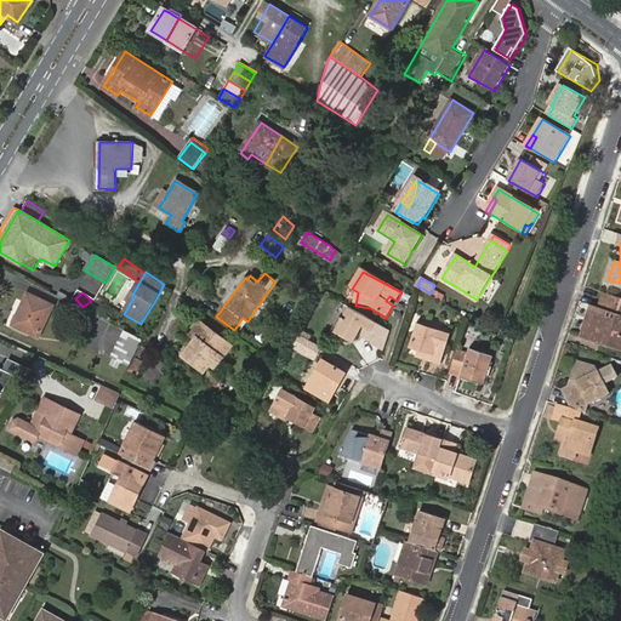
[(620,297),(609,294),(603,312),(610,314),(609,318),(594,313),(585,340),(603,345),(604,343),(611,346),(611,347),(620,349),(620,297)]
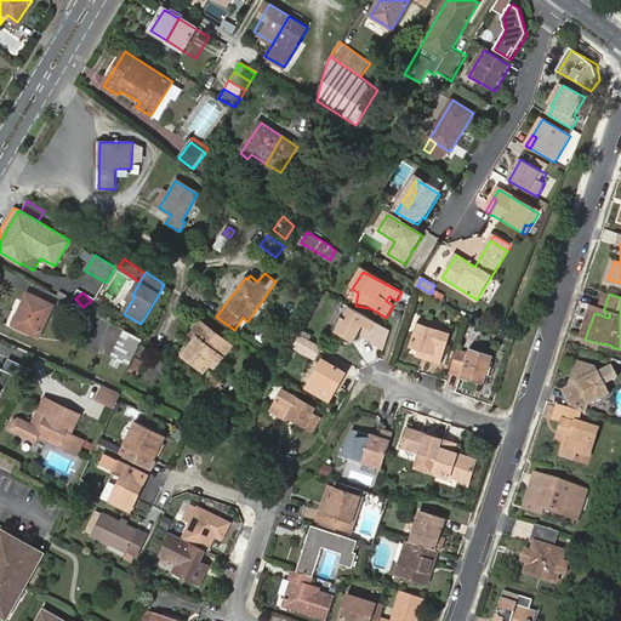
[(28,295),(13,324),(38,336),(52,306),(28,295)]
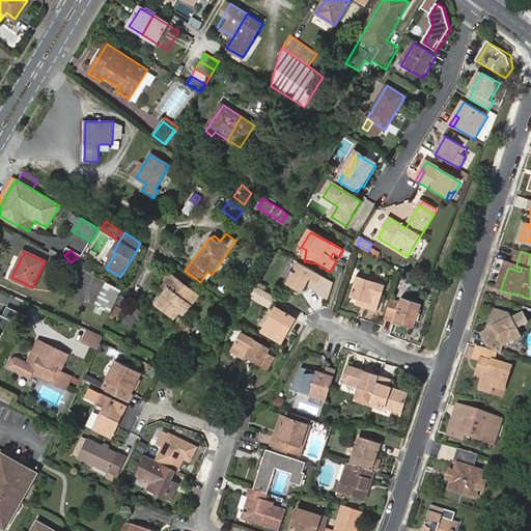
[(317,285),(322,278),(299,266),(292,276),(291,275),(283,287),(292,292),(298,292),(302,295),(310,281),(317,285)]
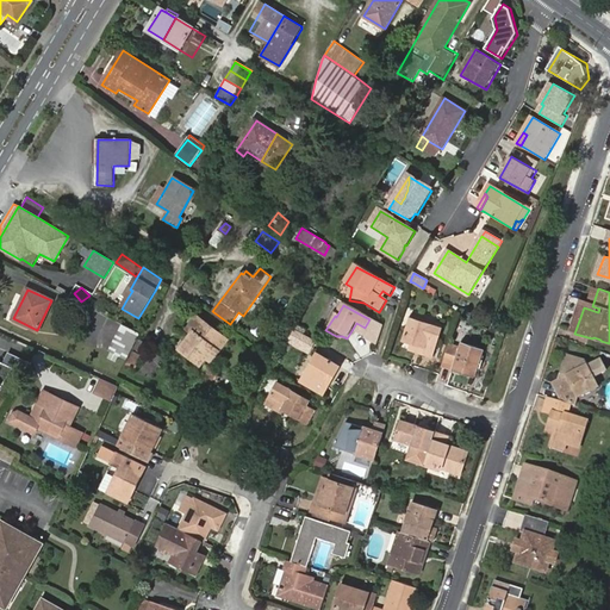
[(178,349),(201,368),(216,349),(222,353),(232,340),(197,312),(185,328),(191,332),(178,349)]
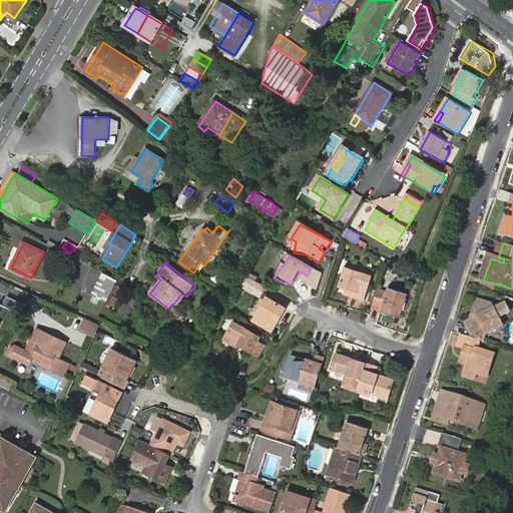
[(360,292),(358,298),(366,300),(375,274),(348,265),(342,286),(349,289),(360,292)]
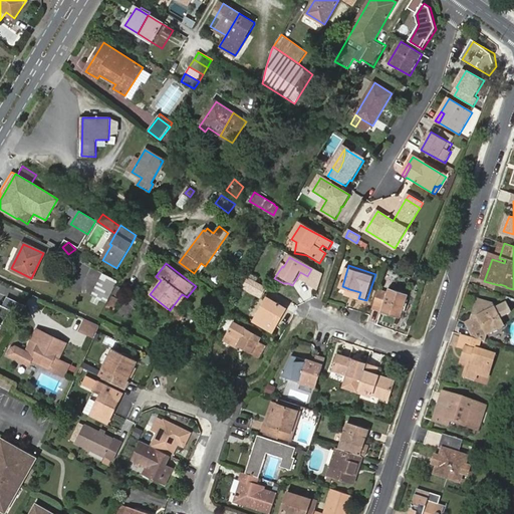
[(118,281),(103,273),(91,295),(92,296),(97,298),(107,303),(118,281)]
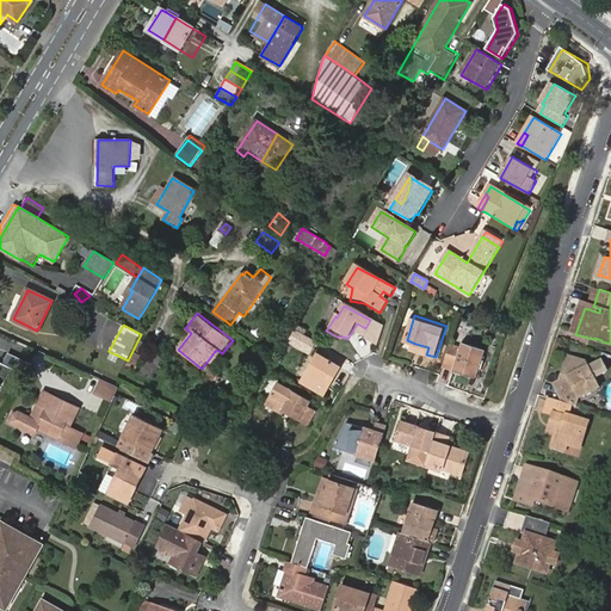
[(295,332),(289,343),(309,355),(315,344),(296,333),(295,332)]
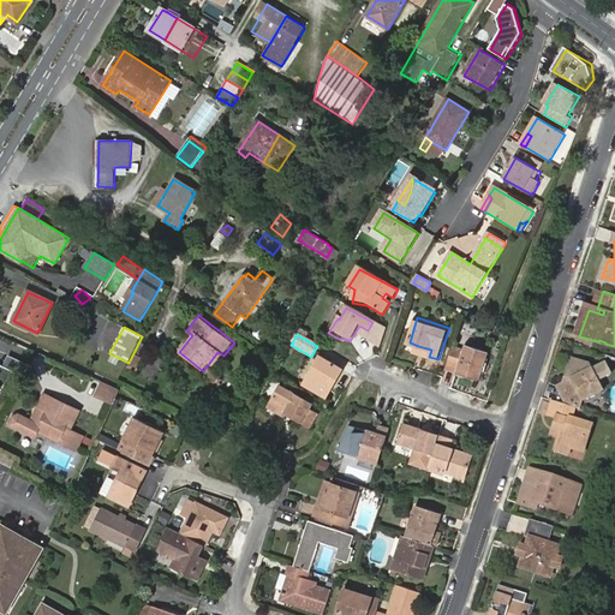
[(597,341),(579,336),(577,345),(595,351),(597,341)]
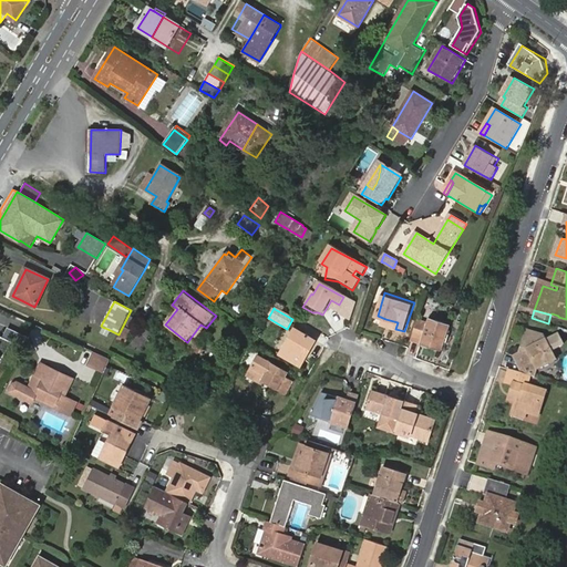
[(383,325),(395,329),(398,322),(385,319),(383,325)]
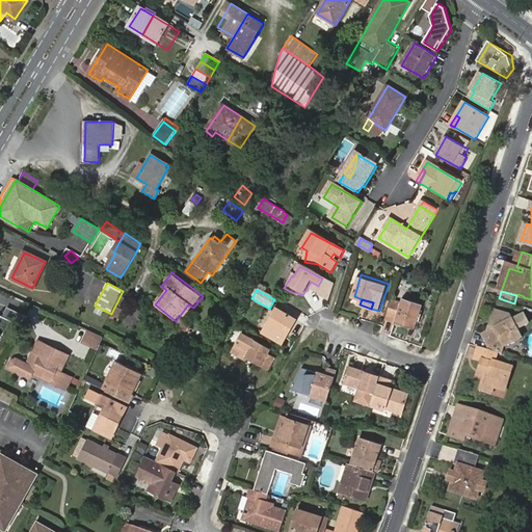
[(395,299),(391,315),(400,318),(398,323),(417,329),(420,322),(423,322),(425,314),(423,313),(425,304),(406,299),(404,302),(395,299)]
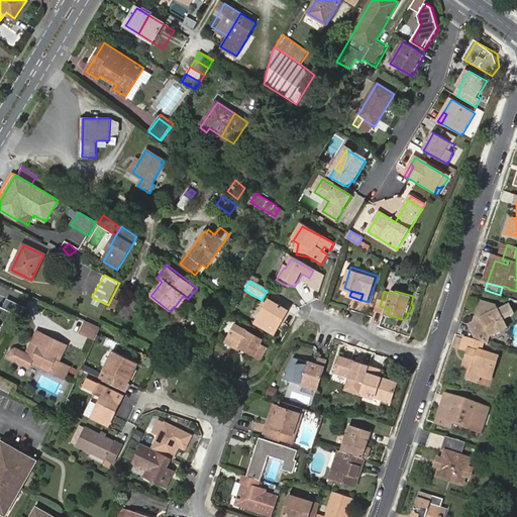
[(18,313),(22,305),(8,299),(4,307),(18,313)]
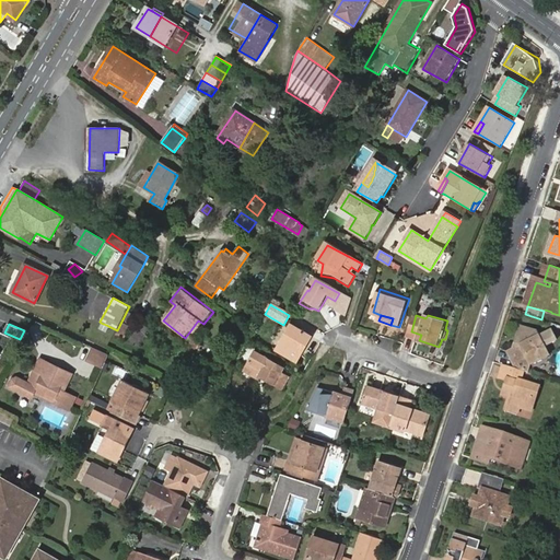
[(292,328),(278,352),(298,363),(312,340),(292,328)]
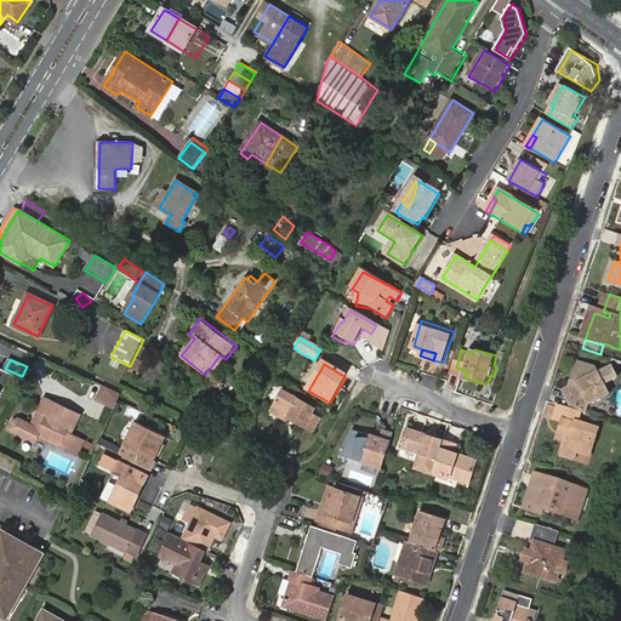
[(576,377),(609,397),(615,393),(610,385),(608,386),(599,370),(582,364),(576,377)]
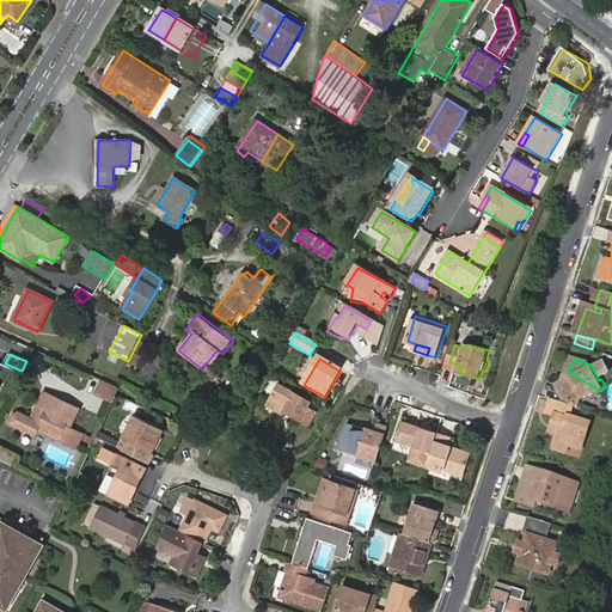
[(458,372),(460,366),(450,362),(447,368),(458,372)]
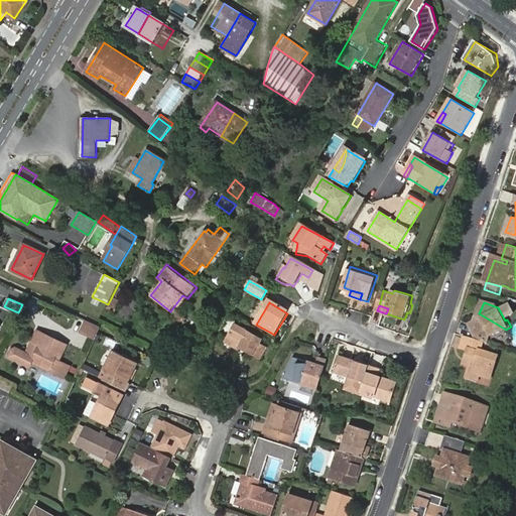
[(0,328),(1,329),(11,312),(0,306),(0,328)]
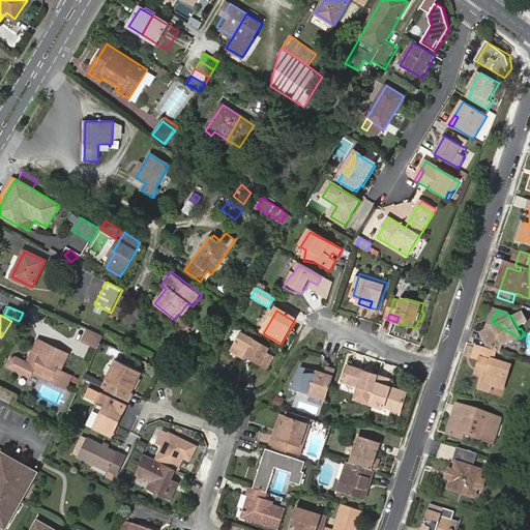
[(506,345),(520,339),(492,322),(489,332),(482,335),(489,349),(495,351),(498,352),(500,348),(506,345)]
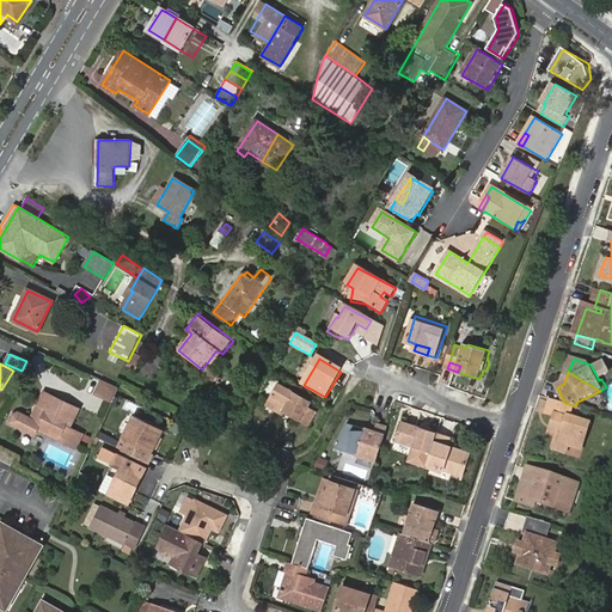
[(117,390),(102,383),(96,396),(111,404),(117,390)]
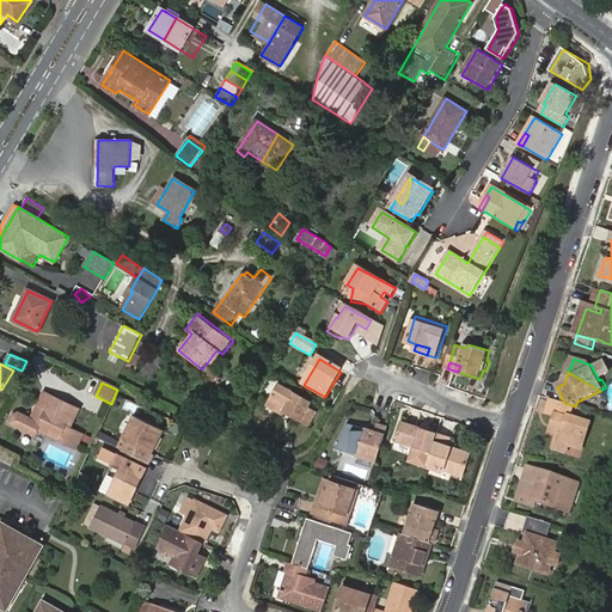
[(280,387),(268,408),(283,417),(286,414),(291,416),(289,417),(307,428),(316,414),(308,410),(311,405),(280,387)]
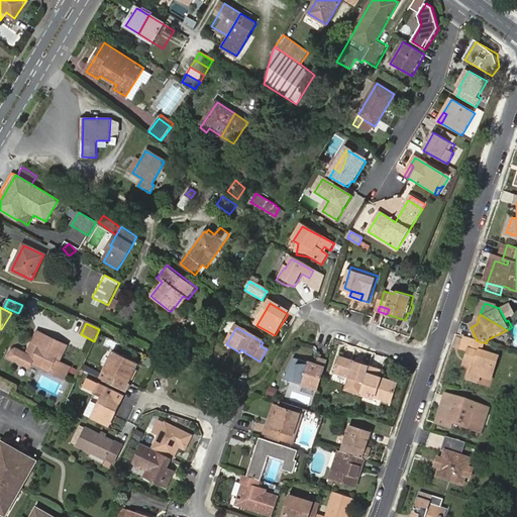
[(36,347),(43,334),(38,332),(31,344),(36,347)]
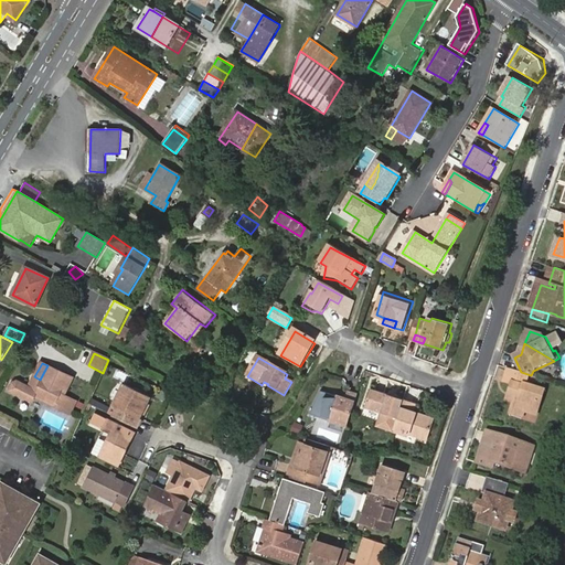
[(8,393),(32,404),(36,396),(72,414),(78,401),(64,394),(72,377),(48,365),(40,380),(34,376),(33,376),(29,385),(17,380),(14,382),(8,393)]
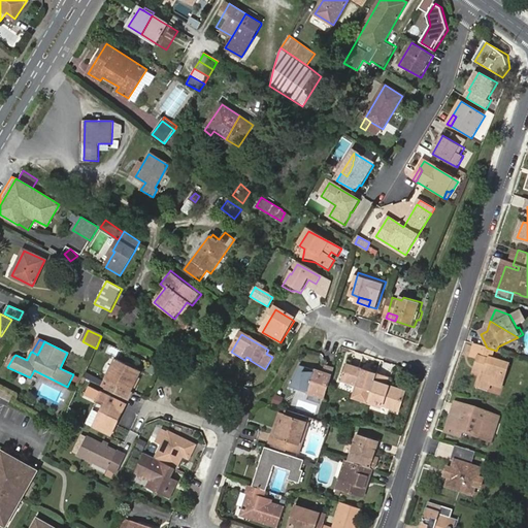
[(487,348),(477,344),(474,355),(482,358),(480,366),(486,368),(485,372),(481,386),(491,389),(493,383),(503,386),(510,365),(491,359),(493,350),(487,348)]
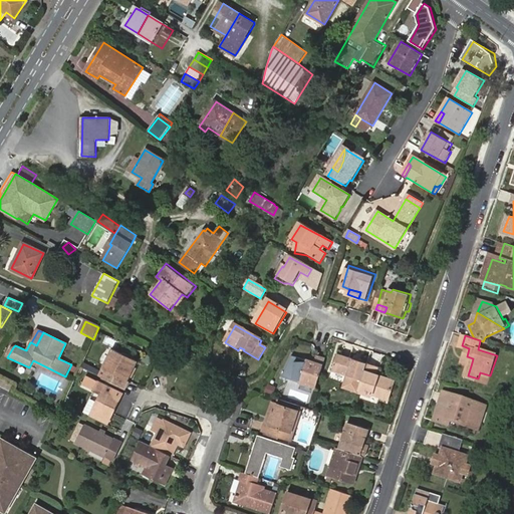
[(100,376),(126,390),(131,381),(129,380),(135,368),(138,360),(113,349),(100,376)]
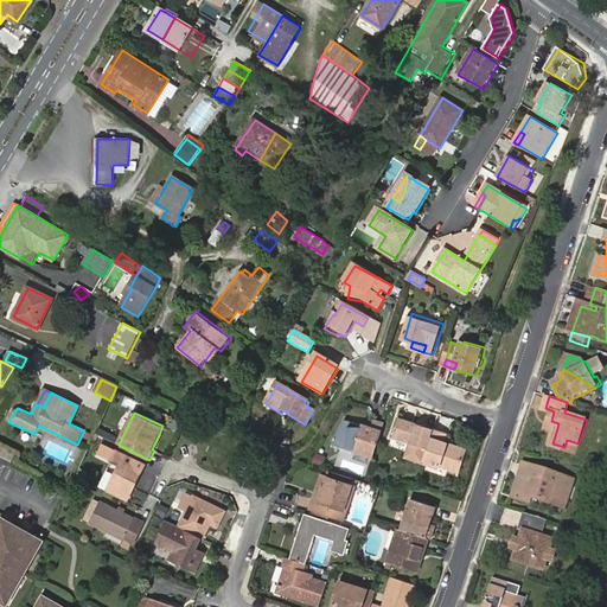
[(376,458),(387,423),(377,420),(374,428),(355,421),(347,442),(344,441),(340,453),(355,458),(357,451),(376,458)]
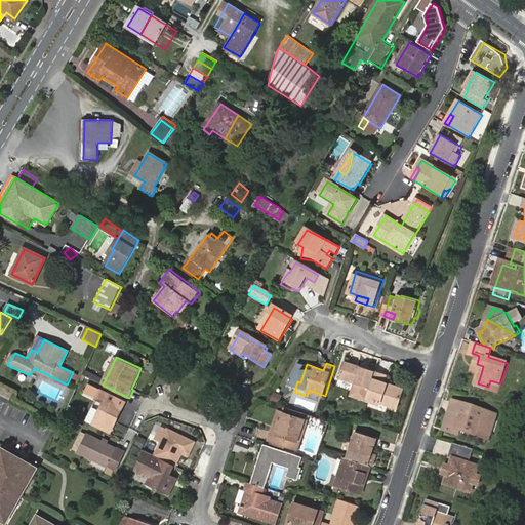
[(367,403),(377,373),(347,363),(340,379),(362,388),(358,400),(367,403)]
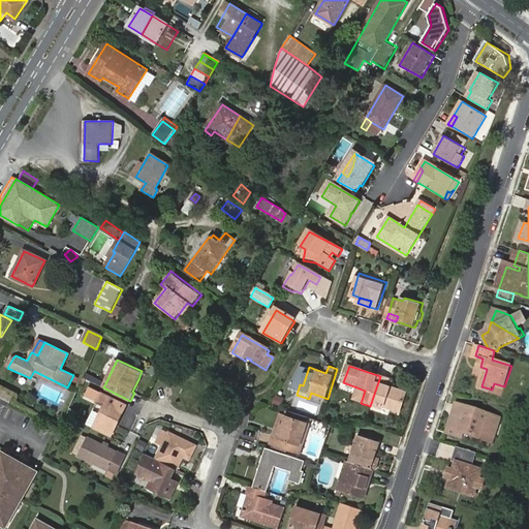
[(7,368),(3,375),(25,387),(30,378),(7,368)]
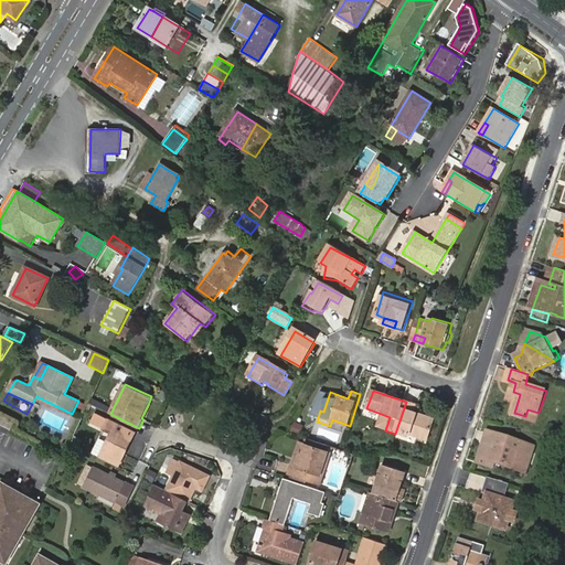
[(415,404),(406,402),(395,434),(405,437),(405,434),(428,441),(435,422),(416,415),(412,414),(415,404)]
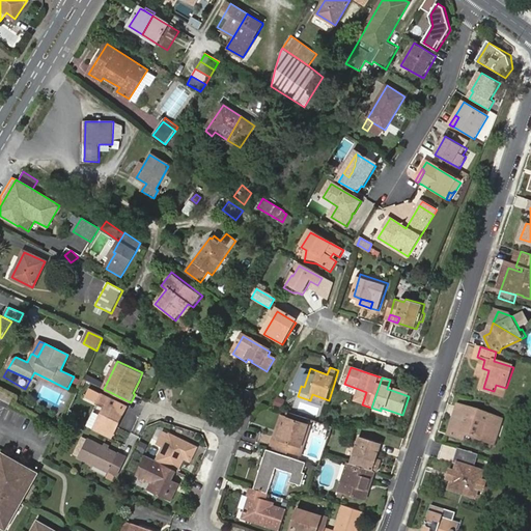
[(133,393),(135,394),(141,382),(139,381),(133,393)]
